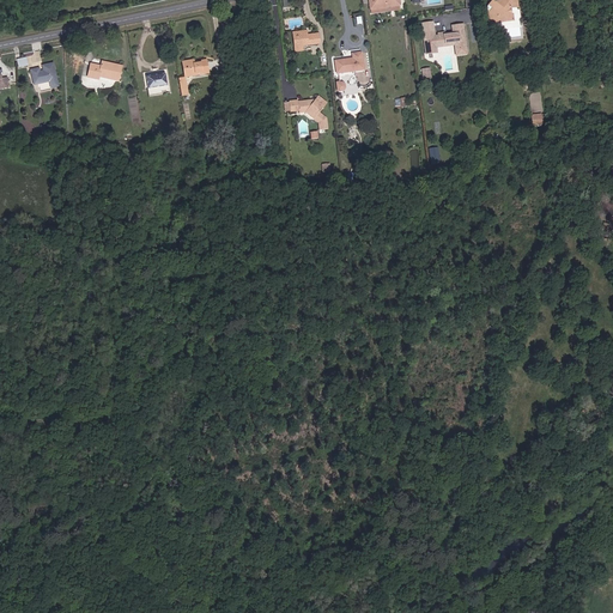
[(368,0),(369,13),(398,10),(396,0),(368,0)]
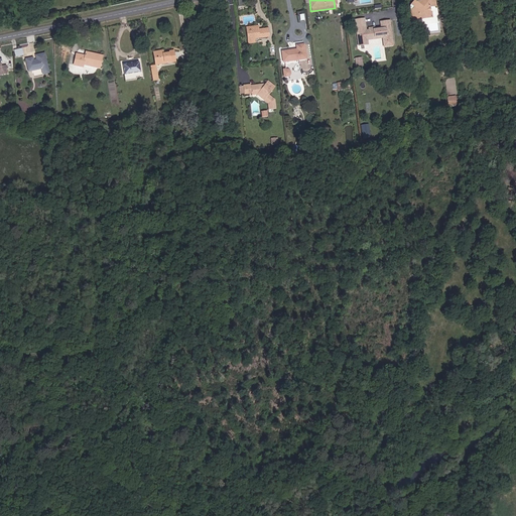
[(432,8),(430,0),(419,0),(420,2),(417,4),(417,5),(413,5),(409,2),(406,6),(407,21),(414,21),(420,16),(427,15),(426,9),(432,8)]
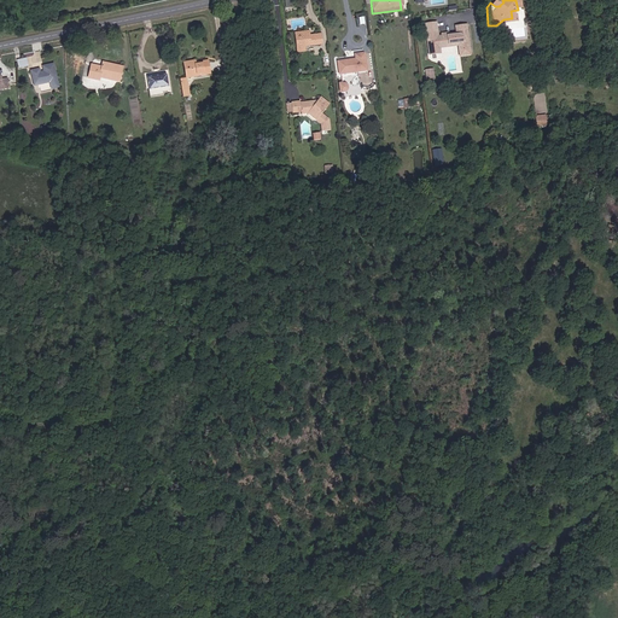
[(373,21),(402,17),(401,10),(372,13),(373,21)]
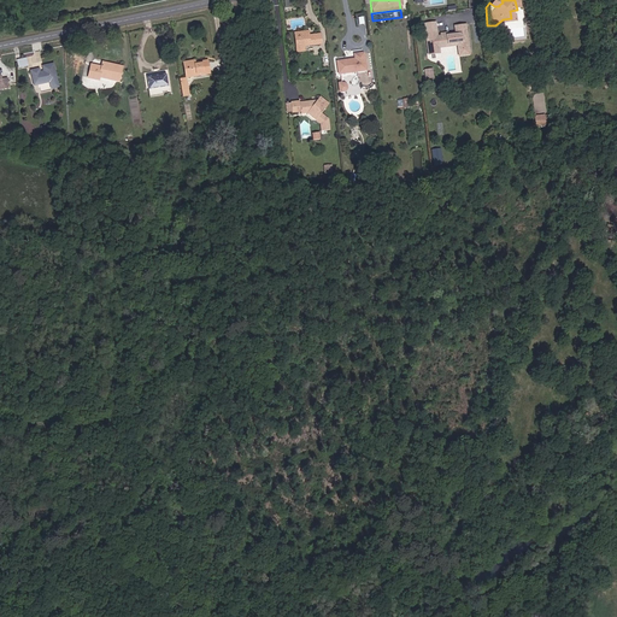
[(468,50),(471,50),(469,25),(457,25),(458,34),(454,35),(447,35),(447,33),(441,33),(442,36),(439,36),(439,33),(438,22),(425,23),(427,34),(428,56),(438,54),(436,42),(462,40),(462,47),(466,47),(468,50)]
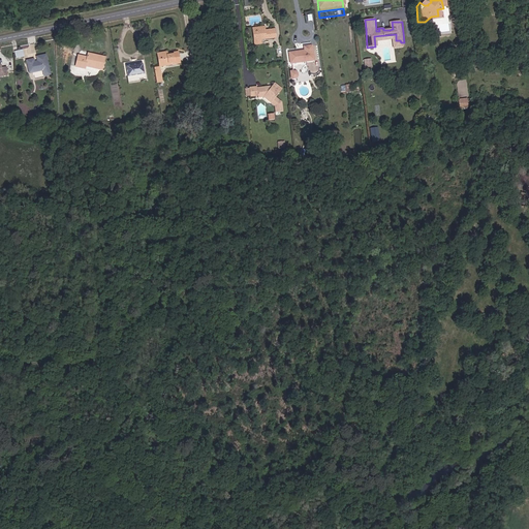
[(257,43),(256,33),(265,31),(265,29),(252,31),(253,43),(257,43)]
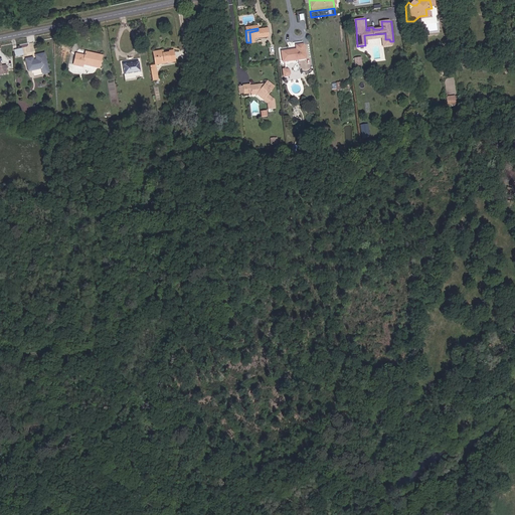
[(254,41),(269,39),(267,28),(261,29),(262,32),(258,33),(258,30),(249,32),(250,42),(246,42),(247,47),(254,46),(254,41)]
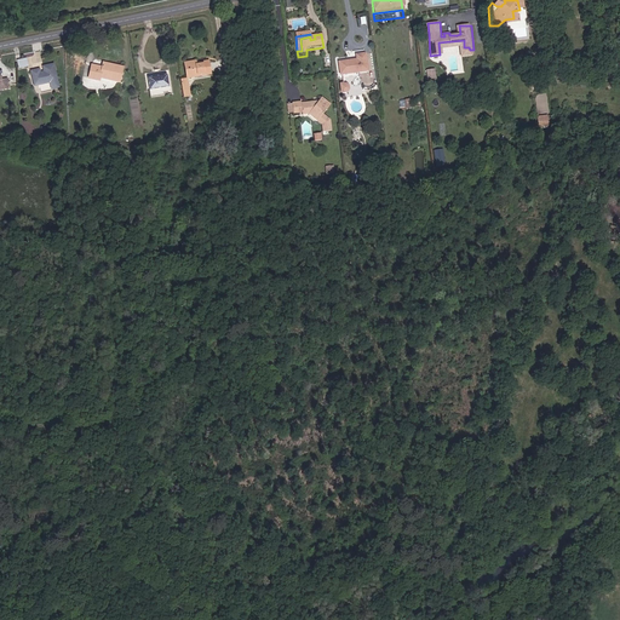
[(461,55),(474,53),(474,50),(470,50),(469,47),(464,47),(464,40),(438,42),(440,55),(443,55),(442,45),(460,44),(461,55)]
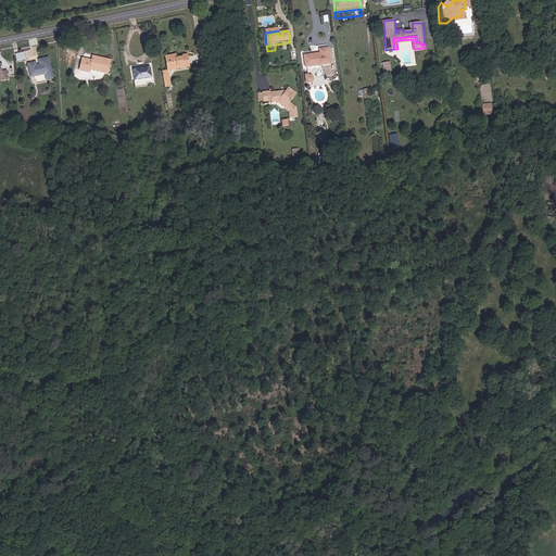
[(16,61),(26,59),(24,51),(15,53),(16,61)]
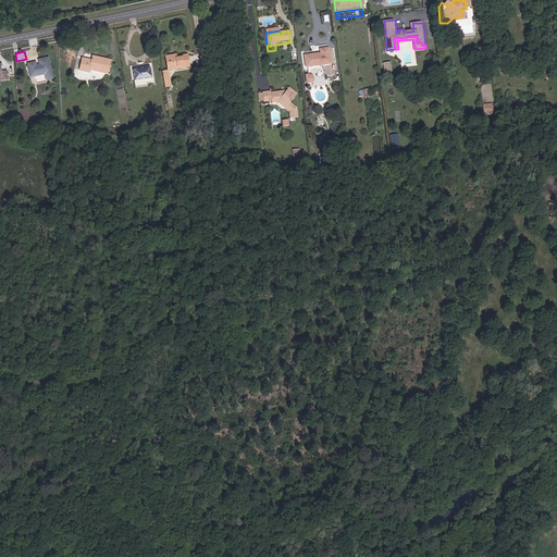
[(321,69),(329,67),(325,51),(319,52),(319,57),(302,59),(304,71),(318,69),(319,75),(322,75),(321,69)]
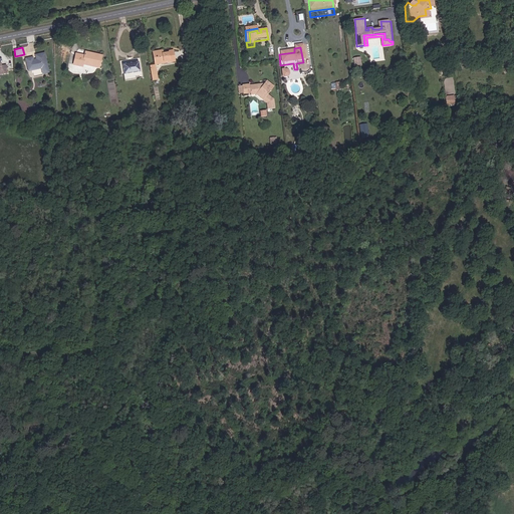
[(48,51),(39,53),(40,57),(37,58),(36,55),(29,56),(31,69),(45,66),(46,72),(52,71),(48,51)]
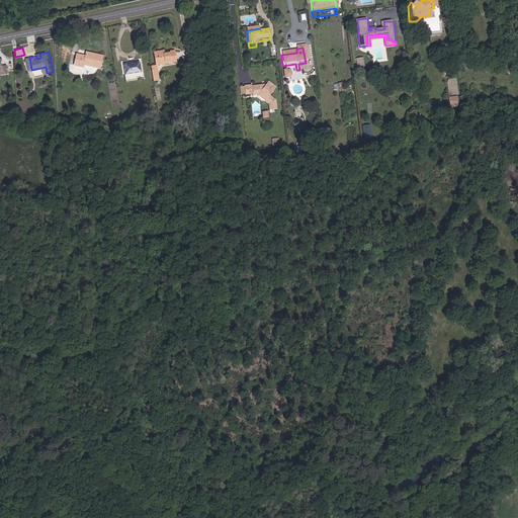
[(172,64),(181,63),(180,55),(175,55),(175,54),(169,54),(169,55),(165,55),(165,53),(160,54),(162,67),(172,65),(172,64)]
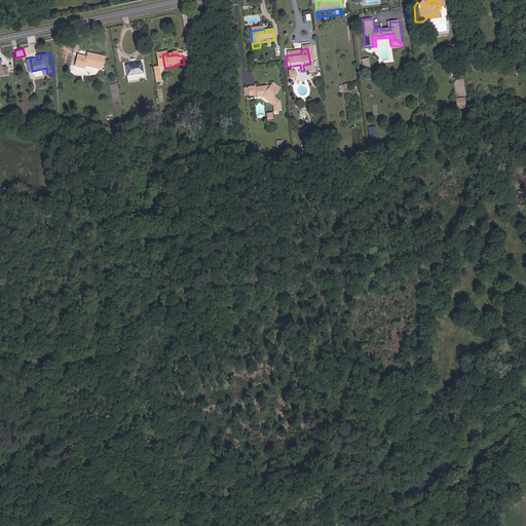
[(87,68),(107,73),(109,61),(94,57),(92,62),(89,61),(89,60),(83,58),(80,70),(86,71),(87,68)]
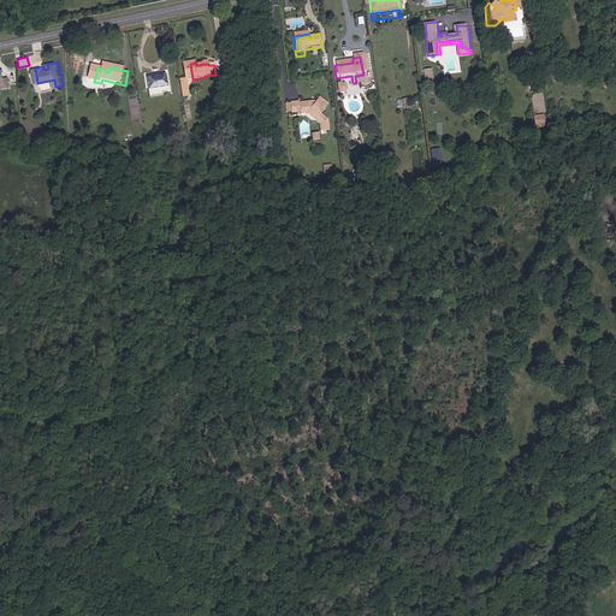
[(179,78),(183,96),(190,95),(187,77),(179,78)]
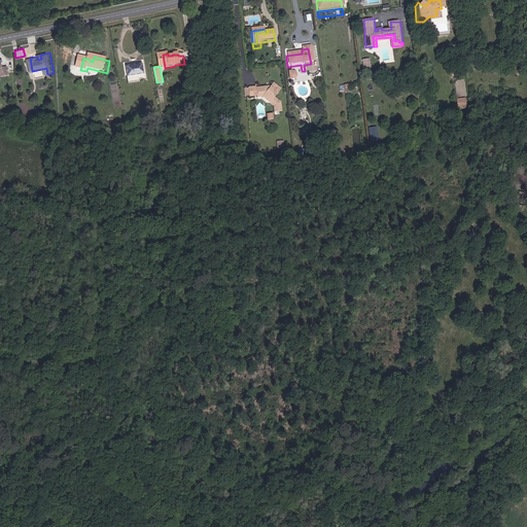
[(132,81),(149,79),(148,69),(131,71),(132,81)]
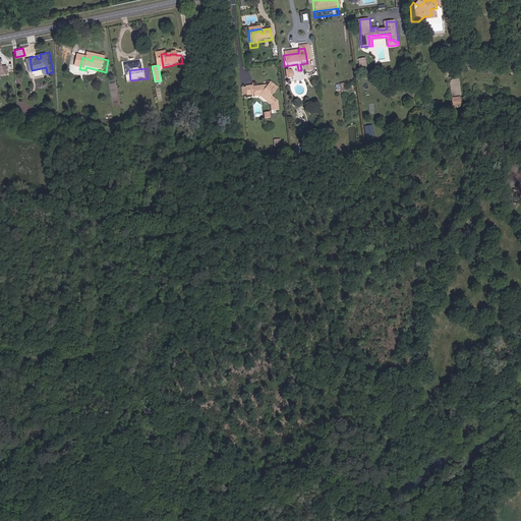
[(277,108),(270,102),(277,93),(269,87),(267,90),(253,92),(252,89),(245,91),(247,100),(253,99),(254,101),(258,100),(264,99),(269,105),(266,108),(270,111),(271,117),(278,116),(277,108)]
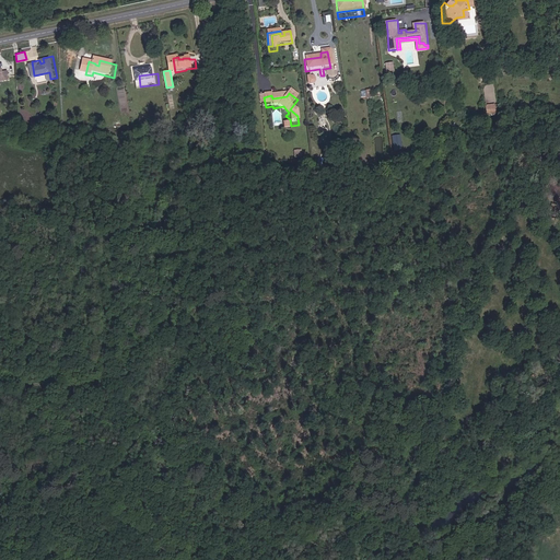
[(496,103),(486,103),(486,114),(497,114),(496,103)]
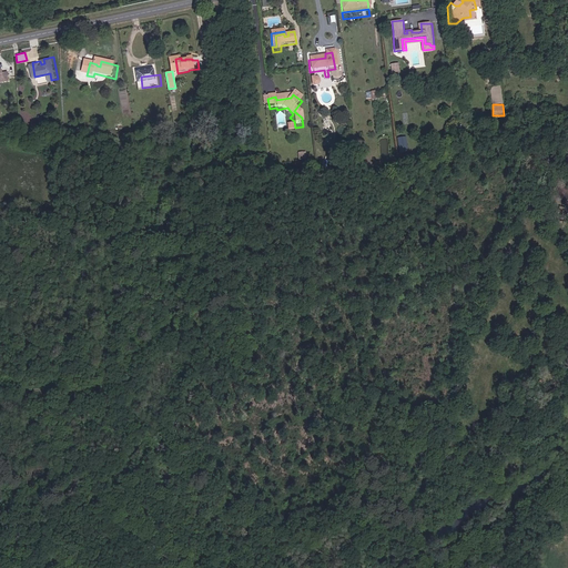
[(290,118),(293,114),(287,108),(282,109),(290,118)]
